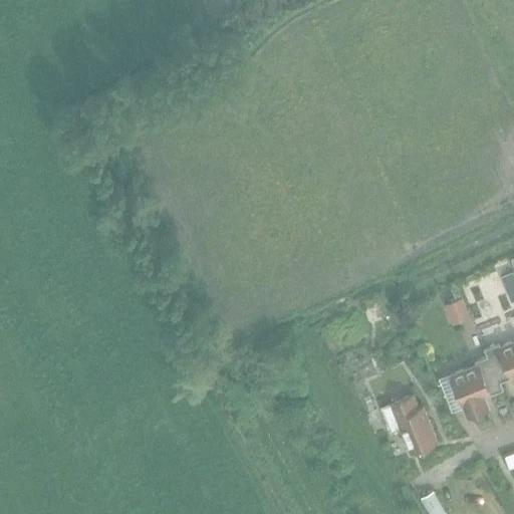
[(513,272),(513,269),(501,274),(510,299),(513,297),(513,272)]
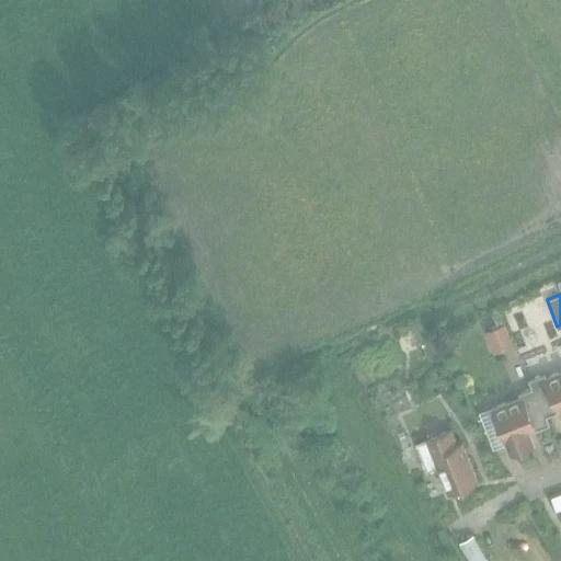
[(484,332),(492,352),(513,343),(505,323),(484,332)]
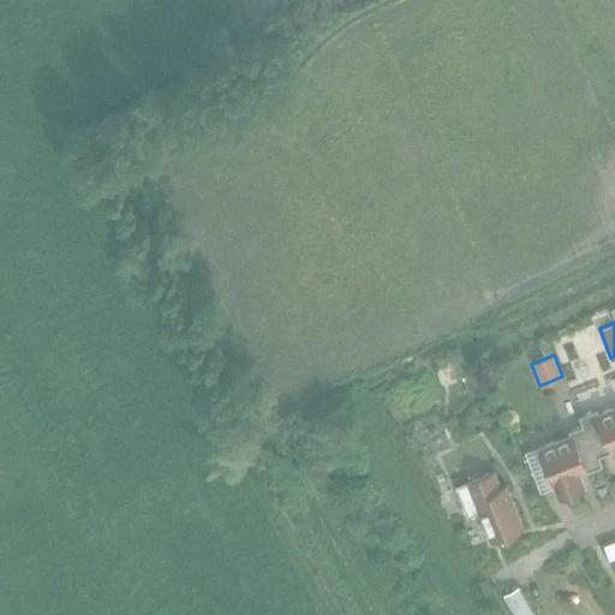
[(585,424),(597,454),(611,449),(611,447),(614,445),(614,406),(598,413),(596,410),(579,416),(583,425),(585,424)]
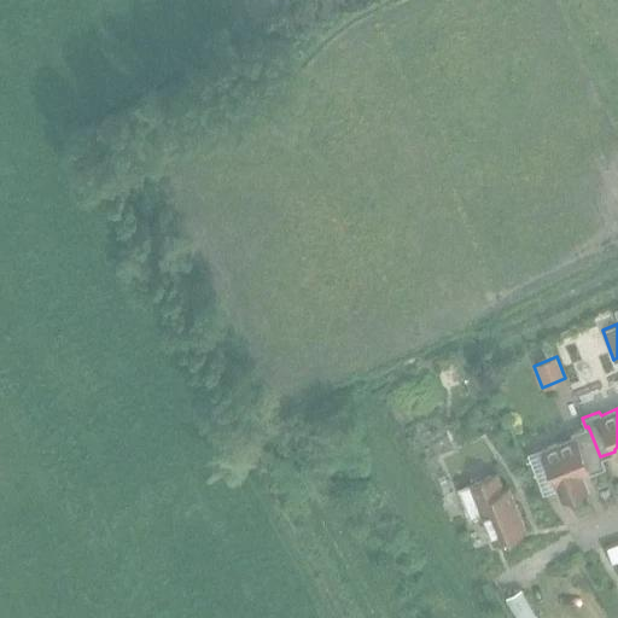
[(604,466),(600,456),(588,426),(586,427),(571,432),(573,437),(542,449),(555,483),(561,497),(587,488),(581,473),(587,471),(587,472),(604,466)]
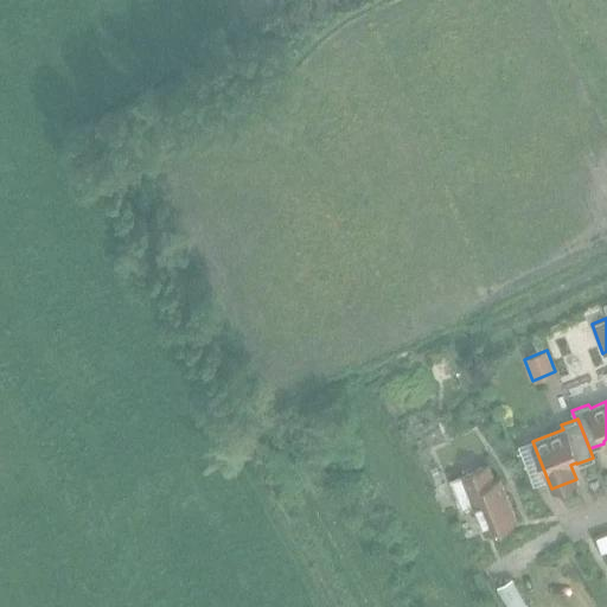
[(451,479),(461,508),(472,504),(484,532),(516,519),(499,478),(493,480),(487,465),(451,479)]
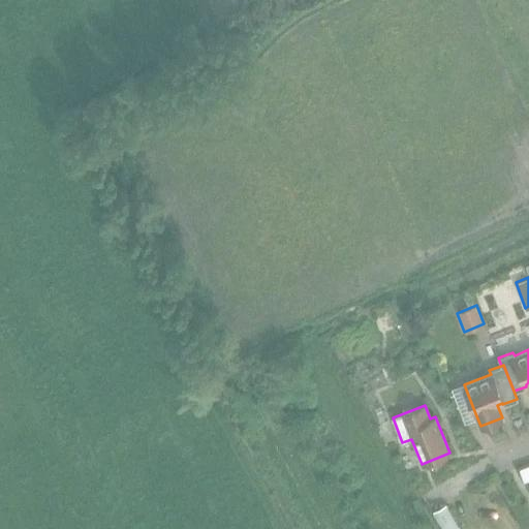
[(454,528),(458,527),(445,504),(434,511),(443,528),(454,528)]
